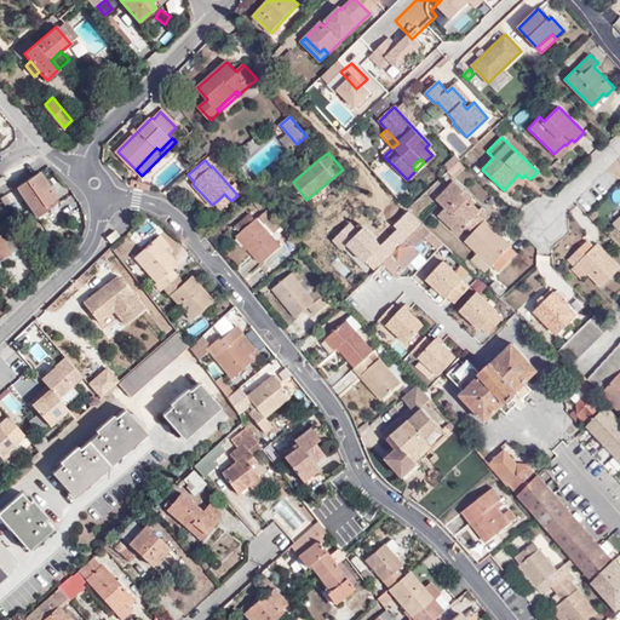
[(449,165),(452,174),(464,171),(461,161),(449,165)]
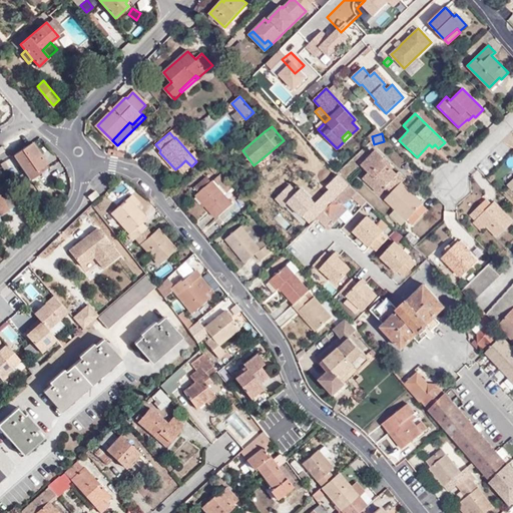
[(36,170),(46,163),(32,142),(14,155),(30,179),(38,174),(36,170)]
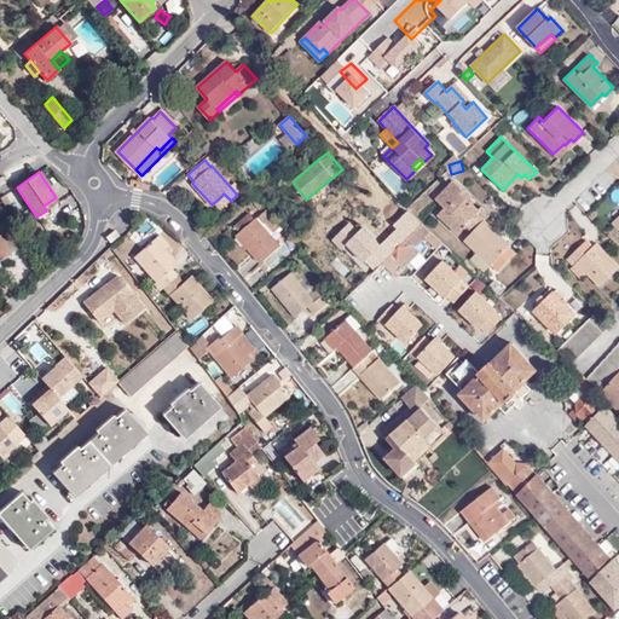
[(456,235),(464,226),(472,233),(484,220),(487,217),(480,209),(478,212),(460,195),(463,192),(453,183),(435,200),(445,209),(439,215),(456,235)]
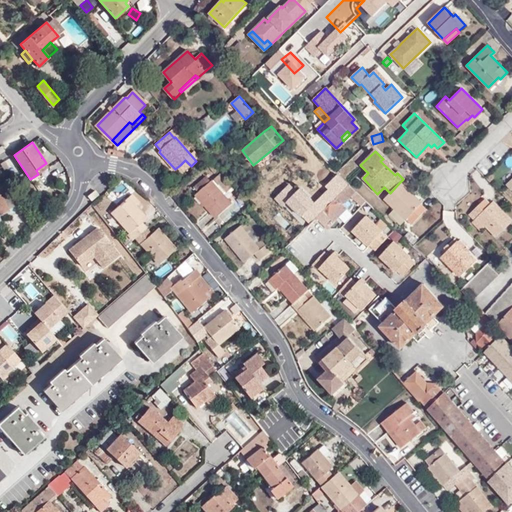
[(191,166),(185,160),(180,165),(185,171),(191,166)]
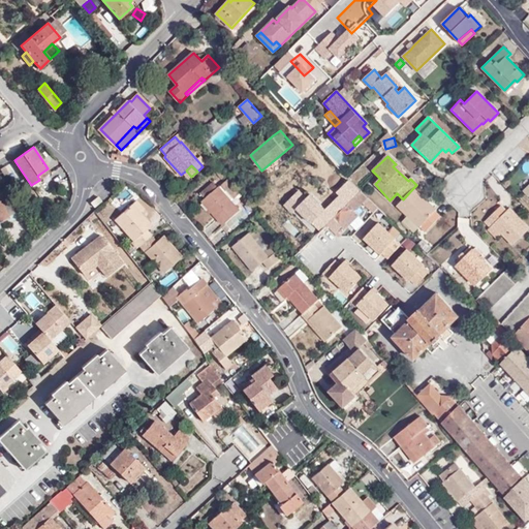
[(222,186),(234,197),(240,191),(228,180),(222,186)]
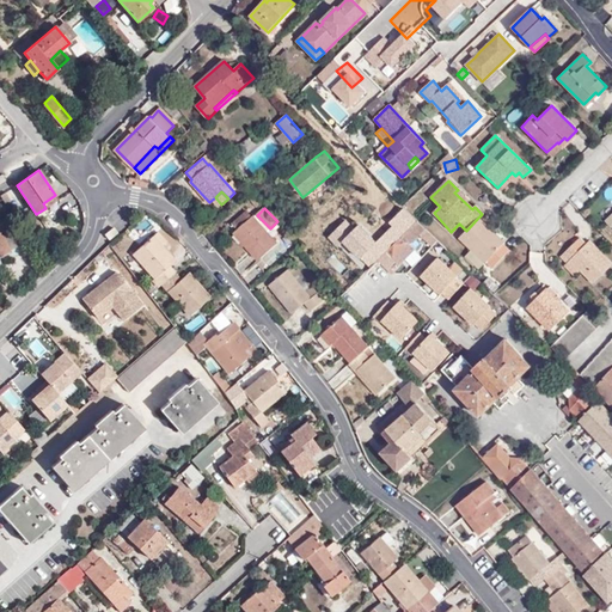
[(248,210),(233,222),(238,230),(252,216),(248,210)]
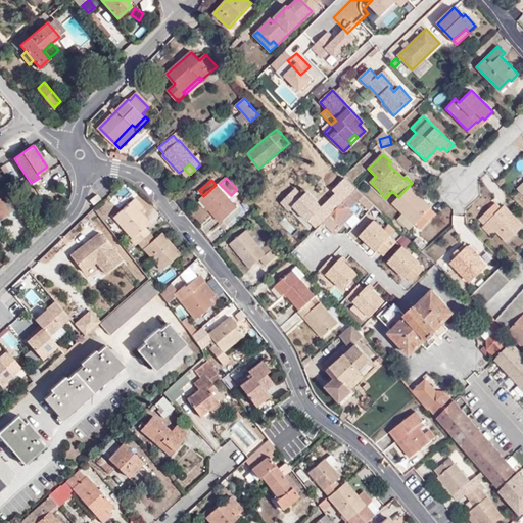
[(237,207),(217,184),(216,185),(203,196),(201,198),(221,222),(237,207)]
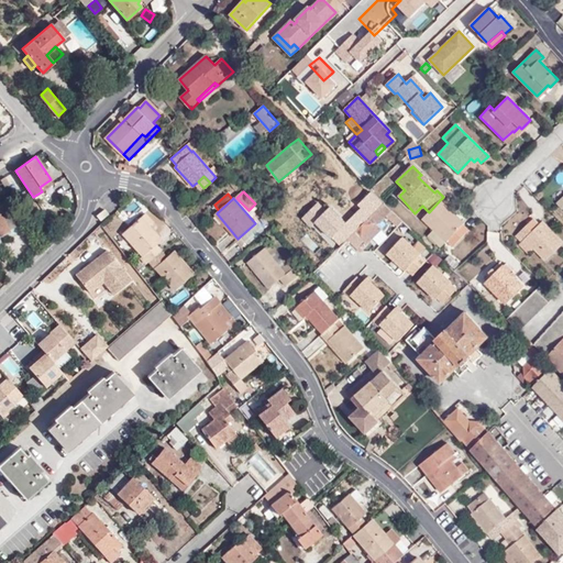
[(446,211),(448,209),(440,200),(429,212),(421,219),(451,247),(467,231),(446,211)]
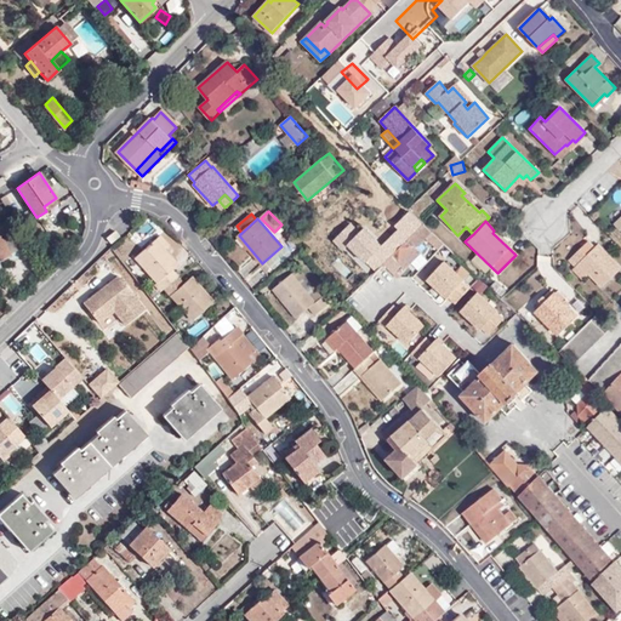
[(415,246),(429,232),(422,224),(408,240),(397,251),(391,257),(398,263),(404,269),(420,252),(415,246)]
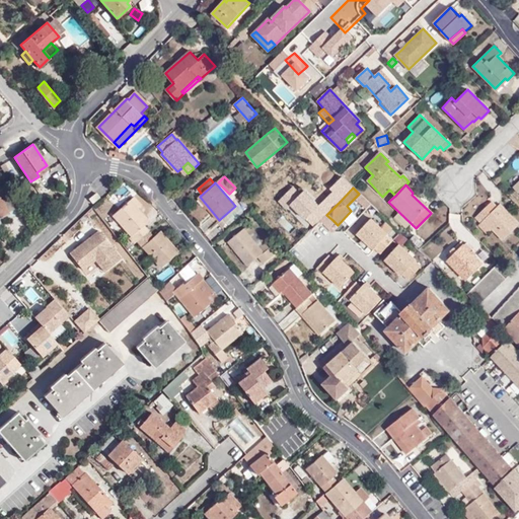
[(144,211),(133,198),(129,201),(141,214),(144,211)]
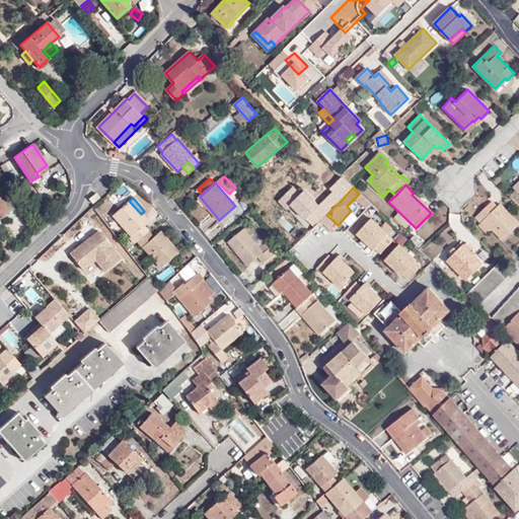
[(15,210),(22,207),(18,199),(12,202),(15,210)]
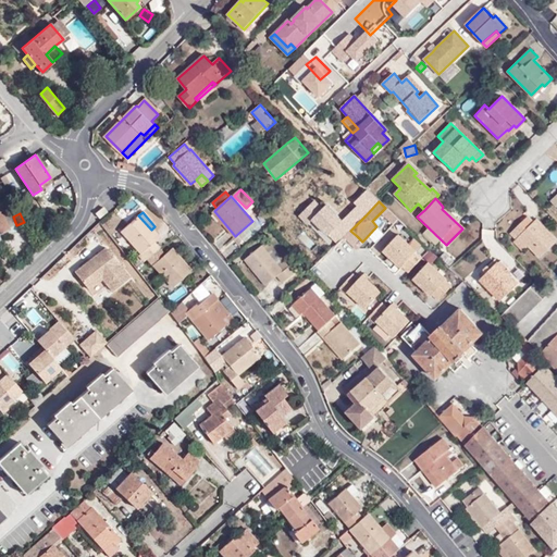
[(121,231),(144,257),(146,260),(158,248),(152,242),(157,237),(151,230),(138,215),(132,221),(126,225),(121,231)]
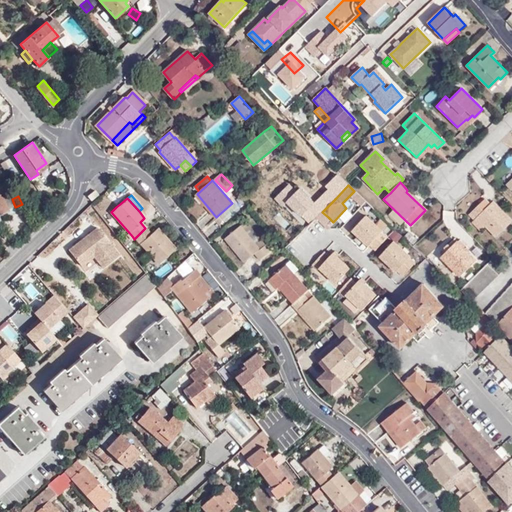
[(489,206),(484,200),(480,204),(485,209),(489,206)]
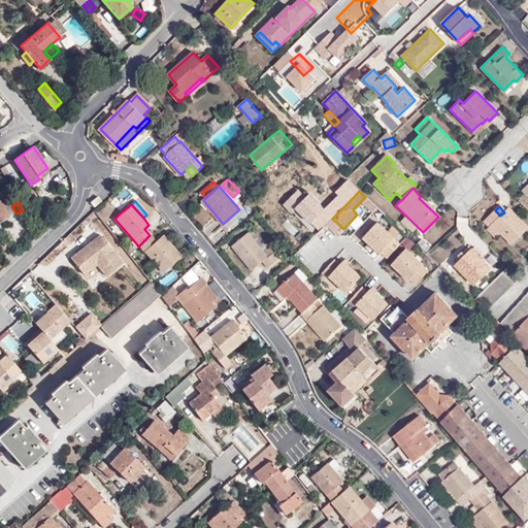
[(527,229),(508,208),(504,212),(500,216),(495,210),(483,223),(488,228),(492,225),(501,233),(512,244),(527,229)]
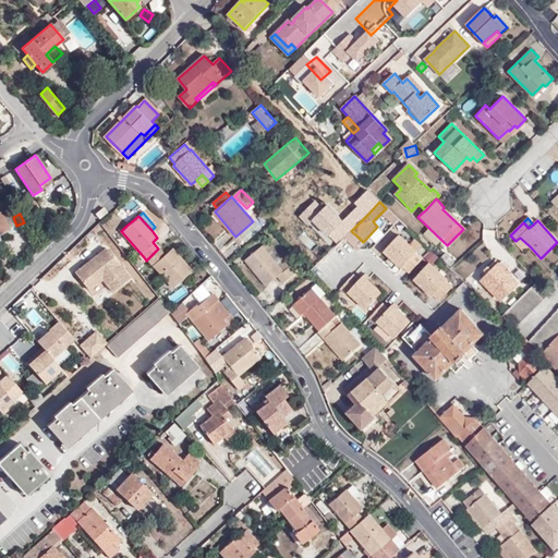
[(242,243),(261,232),(256,226),(239,237),(242,243)]
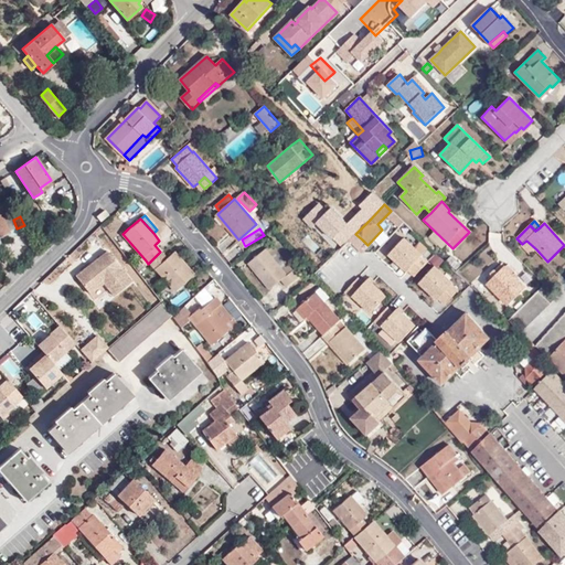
[(355,246),(362,240),(355,234),(350,241),(355,246)]
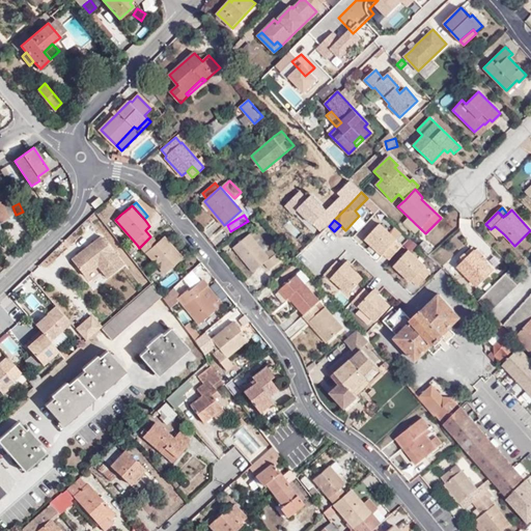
[(398,240),(380,222),(364,240),(383,256),(384,255),(389,260),(402,246),(397,241),(398,240)]
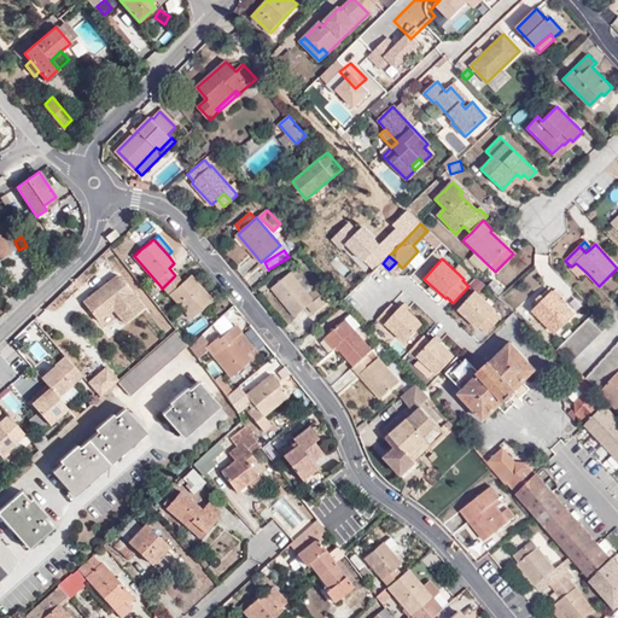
[(569,268),(579,280),(587,273),(576,263),(571,267),(569,268)]
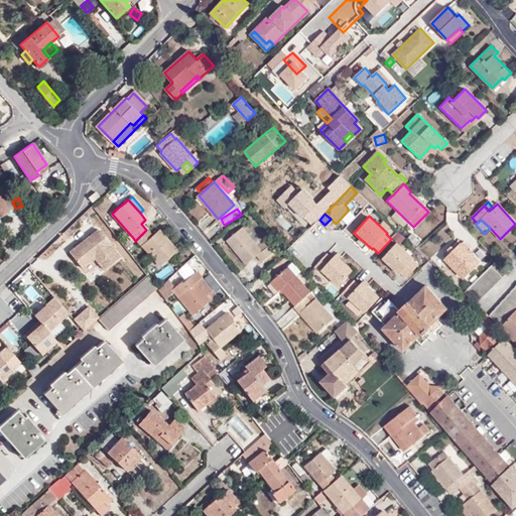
[(268,246),(267,247),(247,223),(226,241),(245,264),(256,256),(261,262),(273,252),(268,246)]
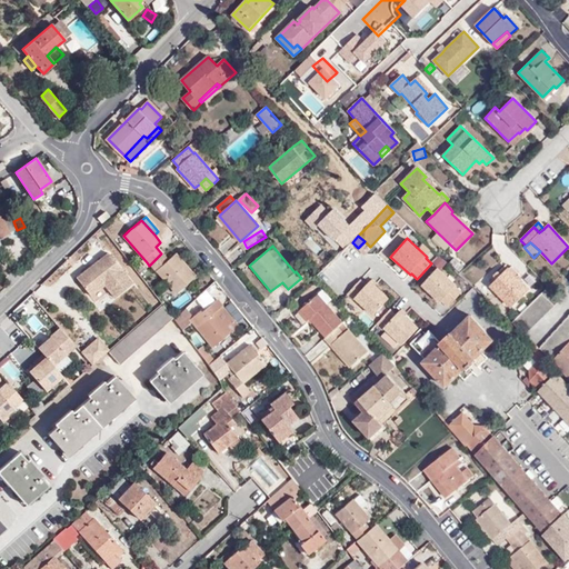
[(115,295),(131,282),(108,252),(78,277),(90,293),(105,282),(115,295)]
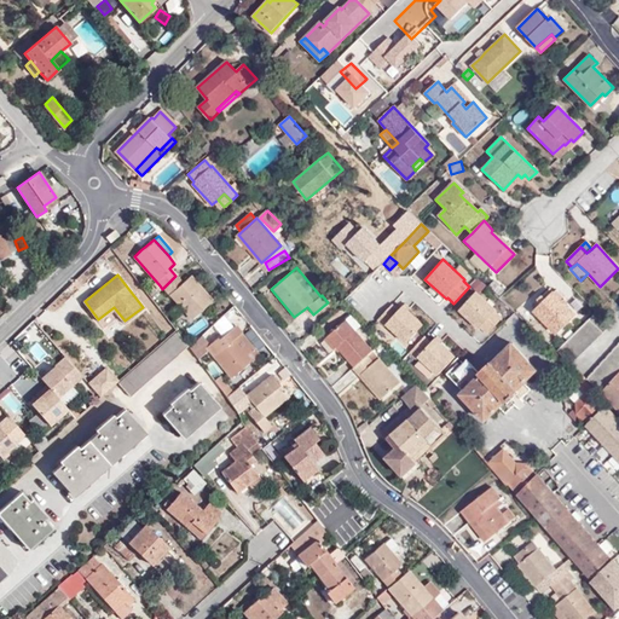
[(181,283),(175,276),(162,289),(167,296),(169,294),(190,320),(210,301),(189,276),(181,283)]
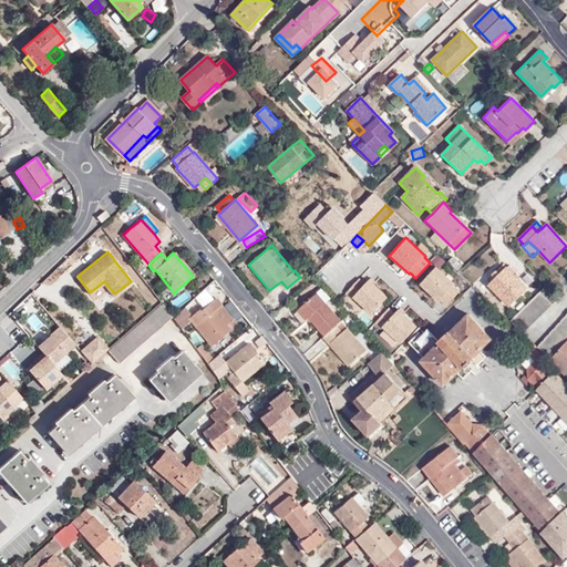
[(457,285),(437,266),(421,284),(441,302),(442,301),(447,307),(462,291),(456,286),(457,285)]
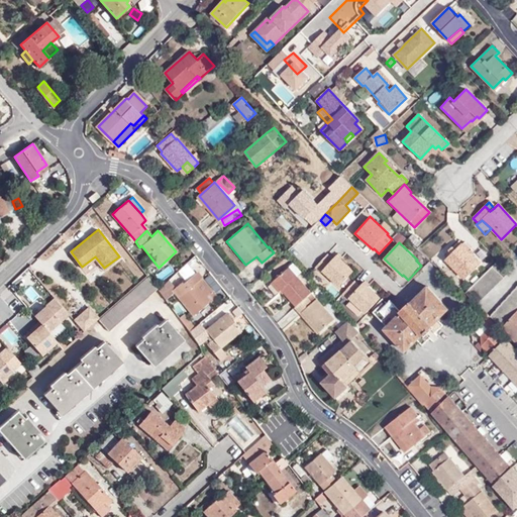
[(464,279),(480,264),(461,244),(445,260),(464,279)]
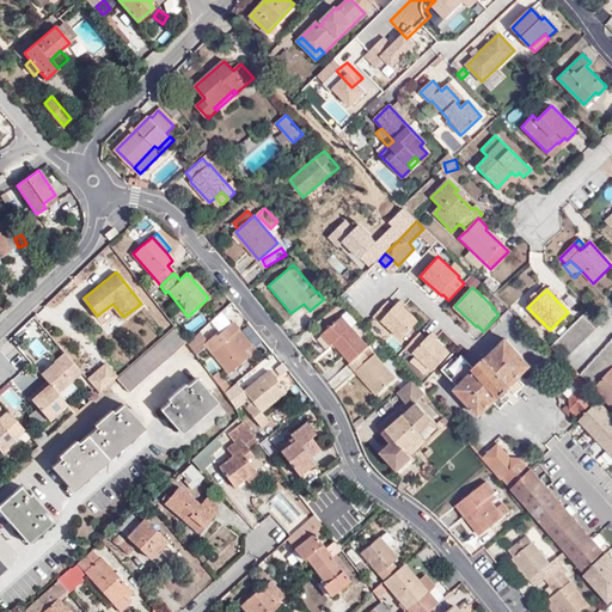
[(398,303),(395,307),(387,300),(373,317),(380,322),(381,320),(403,338),(418,320),(398,303)]
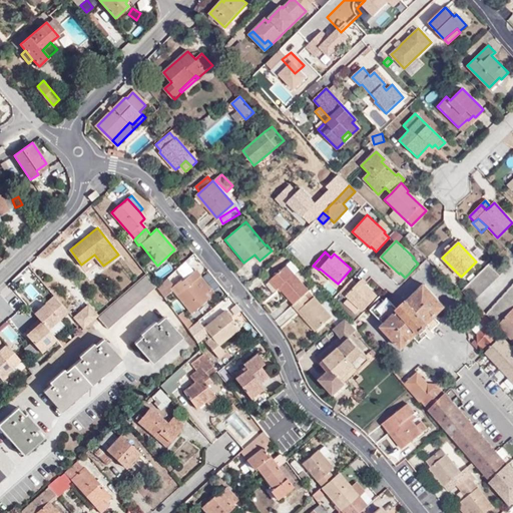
[(473,303),(505,271),(493,259),(461,291),(473,303)]
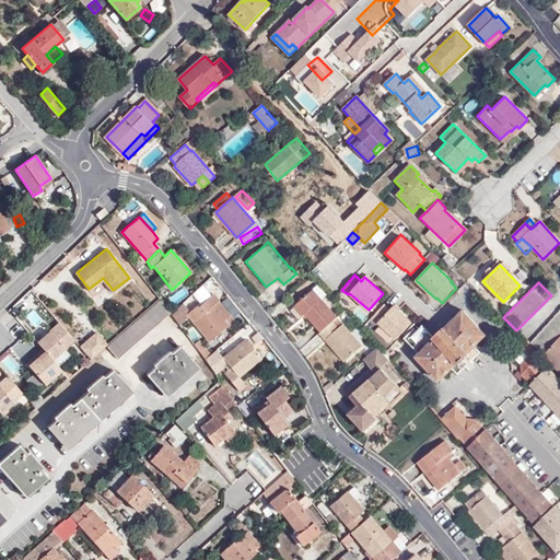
[(209,294),(203,287),(194,294),(199,301),(209,294)]
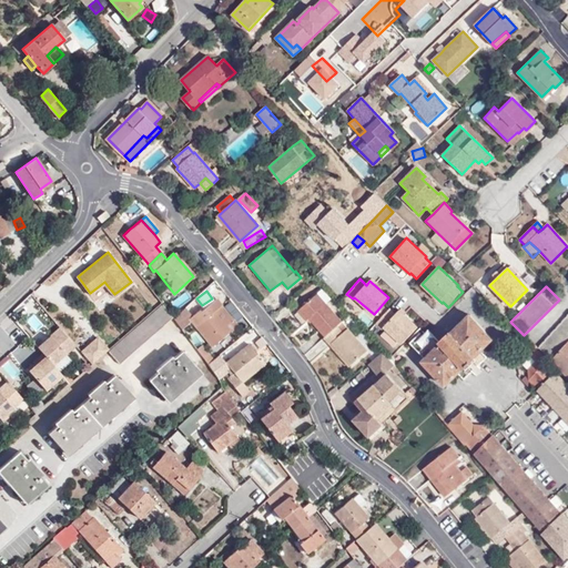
[(185,292),(175,301),(180,305),(190,297),(185,292)]
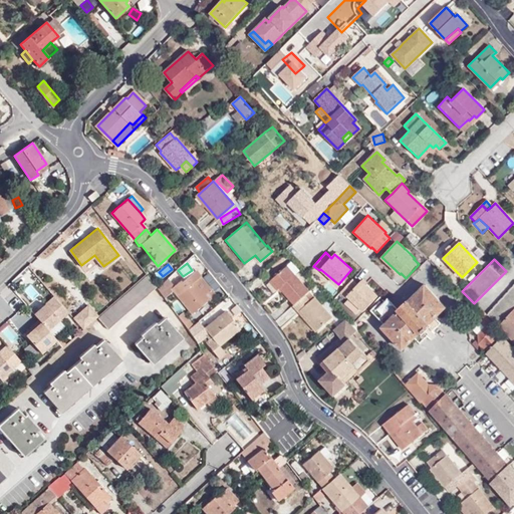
[(279,288),(294,305),(304,296),(309,291),(286,266),(269,281),(277,290),(279,288)]
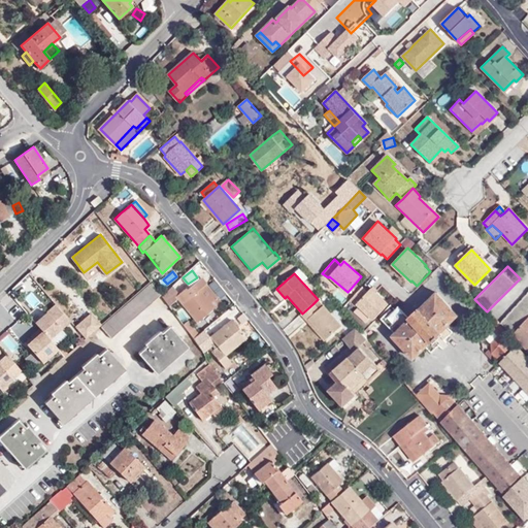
[(215,307),(220,302),(199,278),(189,289),(193,294),(183,303),(198,321),(215,307)]
